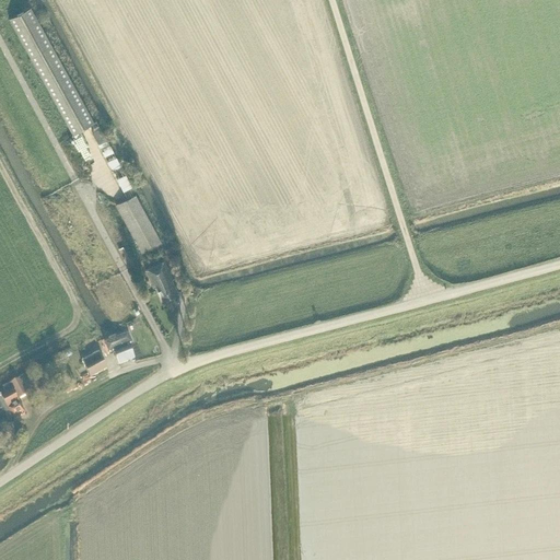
[(72,133),(94,121),(31,6),(9,18),(72,133)]
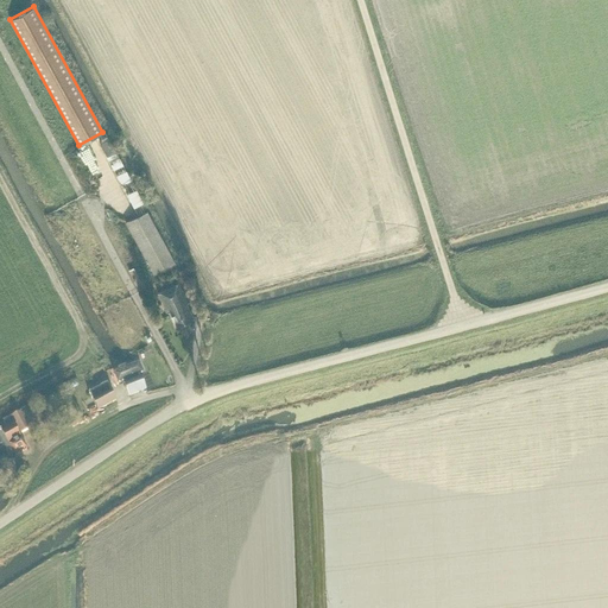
[(175,263),(157,228),(146,210),(125,221),(153,273),(175,263)]
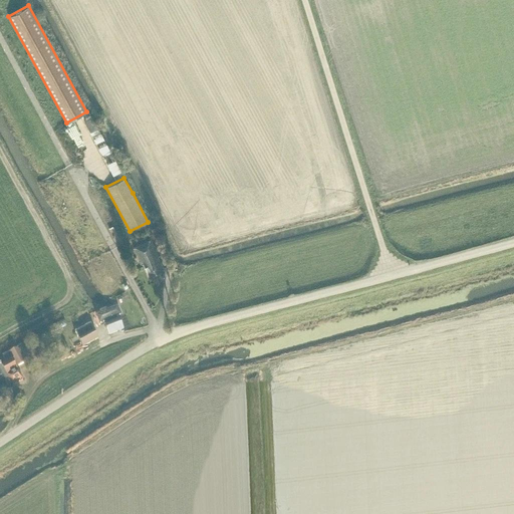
[(143,263),(149,275),(164,267),(157,255),(159,254),(150,238),(133,247),(142,263),(143,263)]
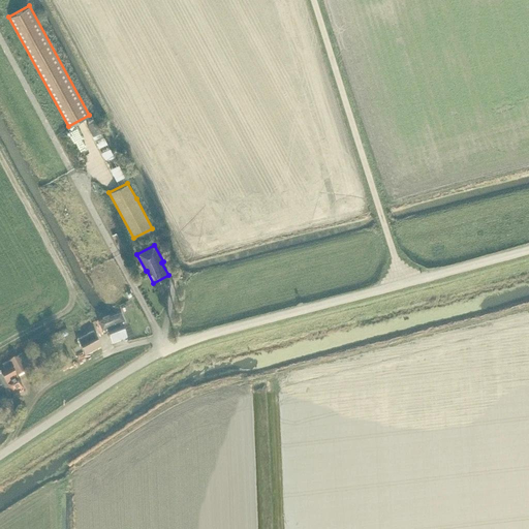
[(102,323),(103,324),(98,327),(102,337),(121,329),(126,327),(122,317),(116,319),(110,322),(109,320),(102,323)]
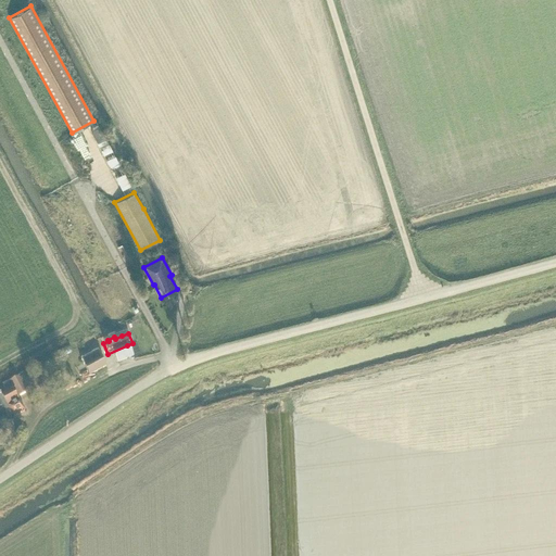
[(119,352),(125,364),(139,357),(134,345),(119,352)]
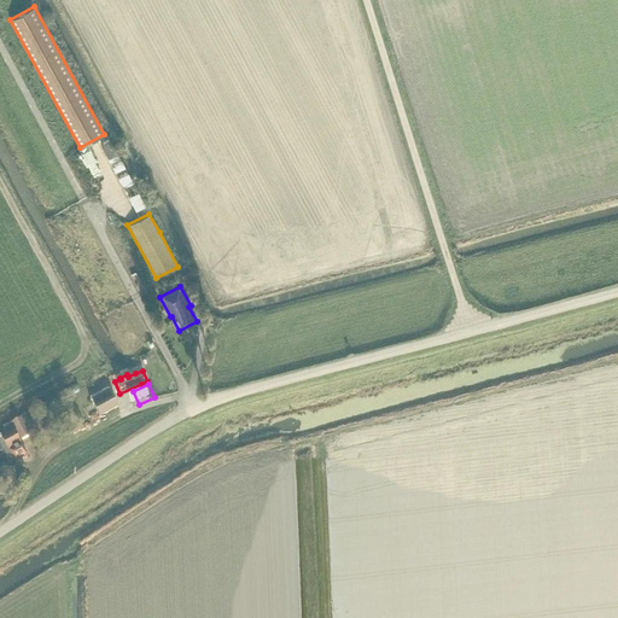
[(91,400),(89,400),(99,418),(117,408),(108,390),(101,394),(98,388),(88,392),(91,400)]
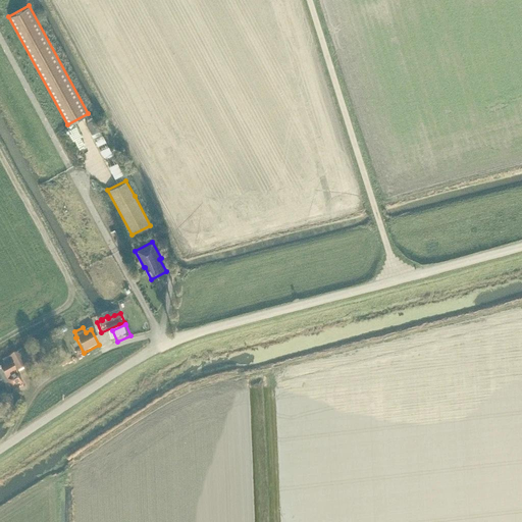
[(11,365),(12,364),(17,373),(25,369),(22,364),(29,361),(24,353),(17,356),(16,354),(10,358),(9,357),(2,361),(6,368),(0,371),(0,369),(0,380),(1,380),(3,382),(6,380),(12,392),(22,385),(17,376),(11,365)]
